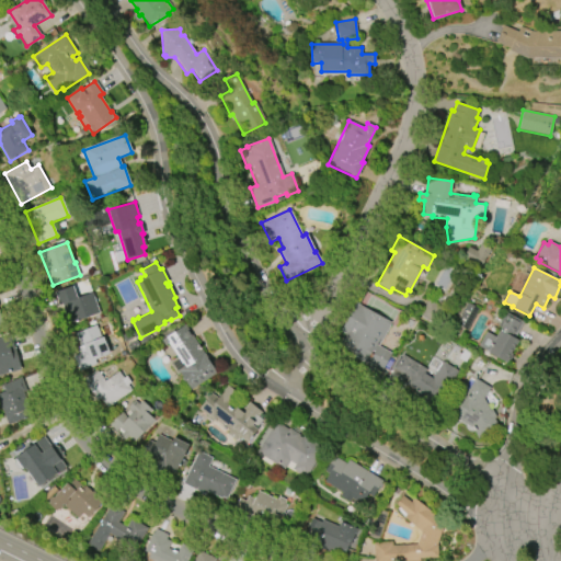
[(92,293),(100,312),(71,322),(64,302),(59,305),(55,293),(72,286),(77,297),(92,293)]
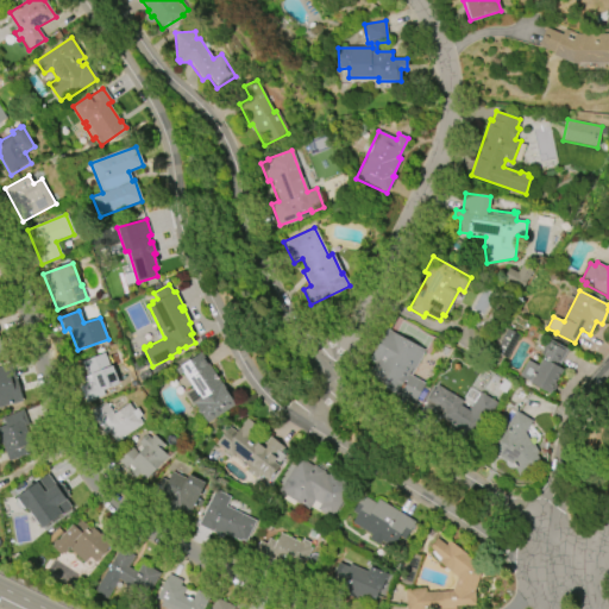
[(387,330),(425,351),(410,376),(425,384),(413,405),(365,378),(374,362),(369,359),(387,330)]
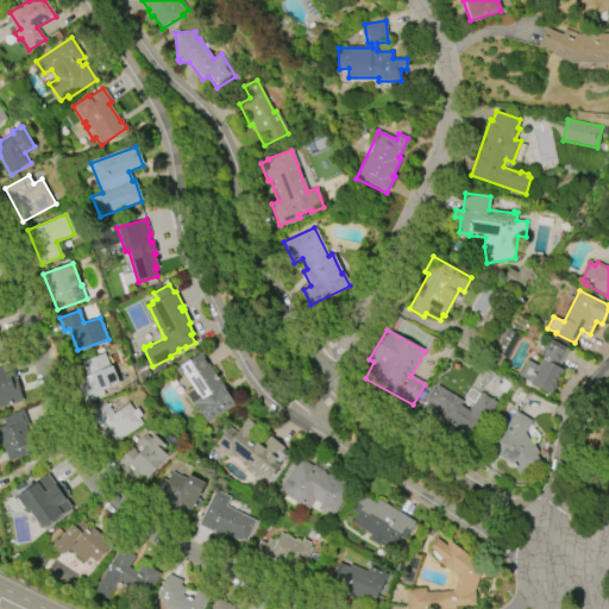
[(518,376),(527,360),(538,365),(542,357),(539,355),(550,337),(570,347),(558,368),(563,370),(548,394),(518,376)]
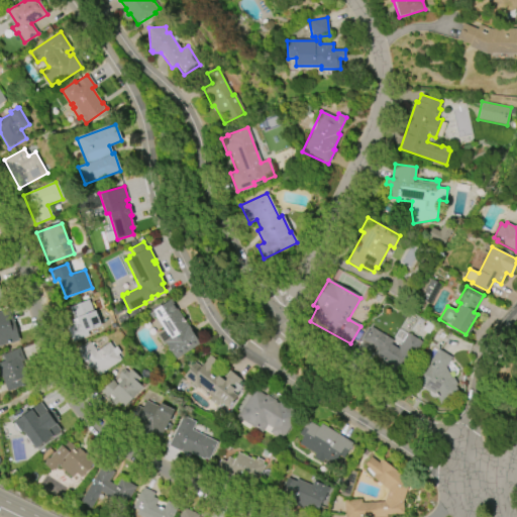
[(101,326),(87,331),(89,335),(74,342),(68,328),(77,325),(70,308),(90,299),(101,326)]
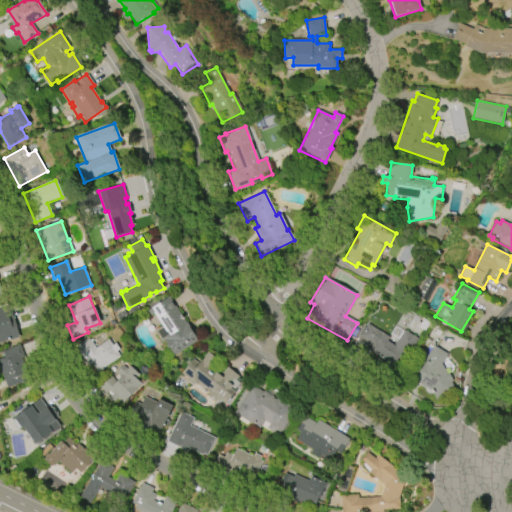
[(162,342),(154,331),(162,326),(154,313),(151,315),(147,310),(168,296),(198,340),(174,356),(164,341),(162,342)]
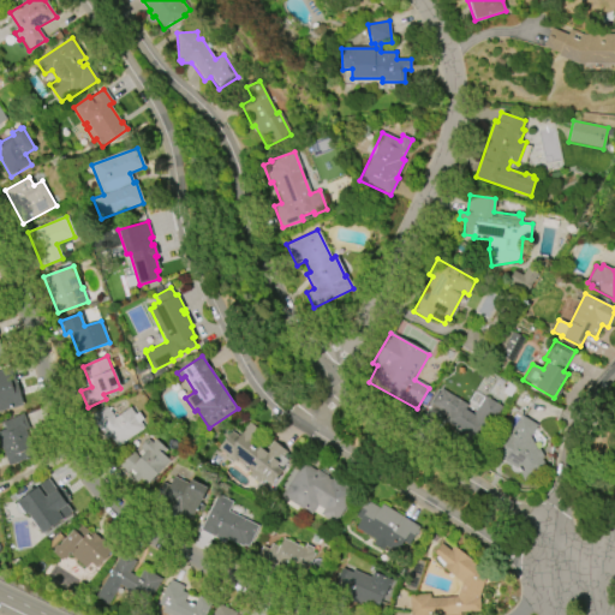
[(0,370),(7,369),(11,382),(17,381),(23,405),(0,411),(0,370)]
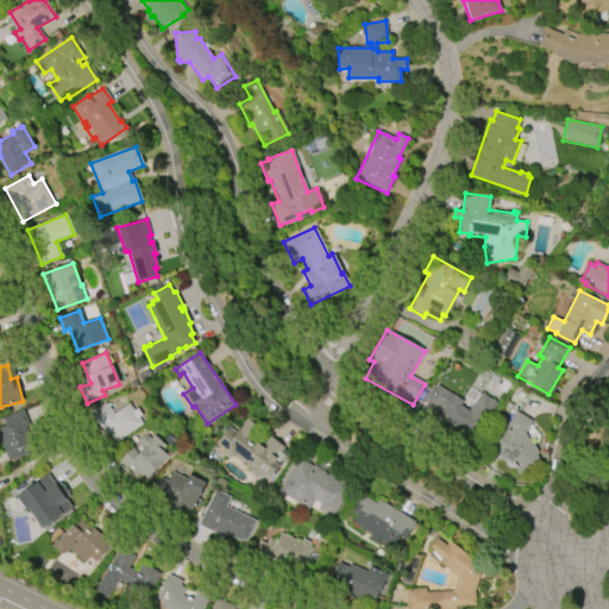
[(437,385),(463,401),(460,406),(469,410),(479,393),(497,403),(472,444),(454,433),(457,428),(439,418),(443,410),(427,401),(437,385)]
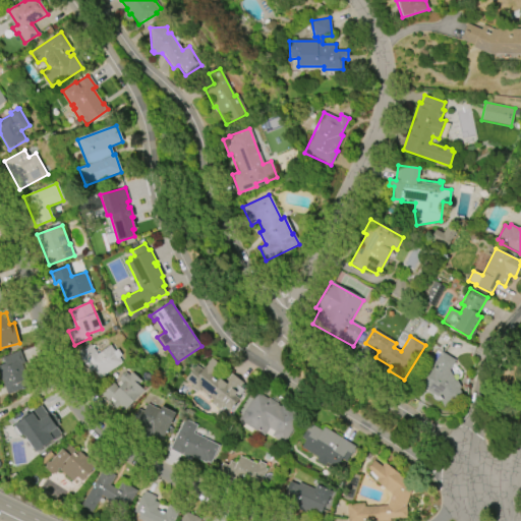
[(110,345),(114,351),(117,349),(121,355),(118,357),(122,362),(99,379),(94,370),(91,372),(88,368),(91,366),(88,362),(85,364),(76,351),(82,348),(83,350),(91,345),(97,354),(110,345)]
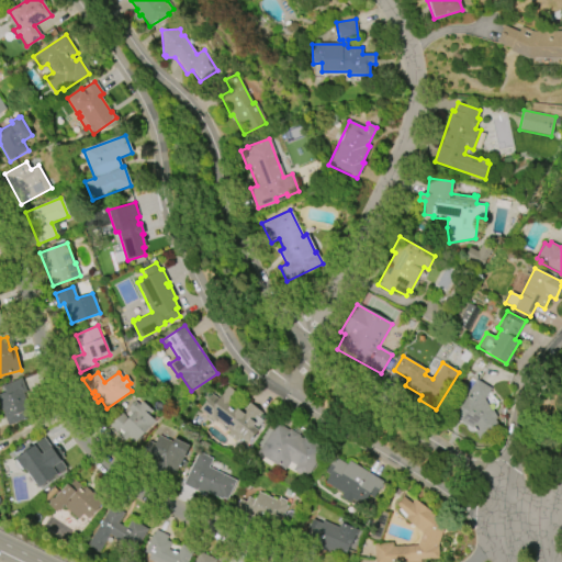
[(2,385),(21,378),(26,391),(23,393),(32,416),(8,426),(0,407),(0,393),(6,392),(2,385)]
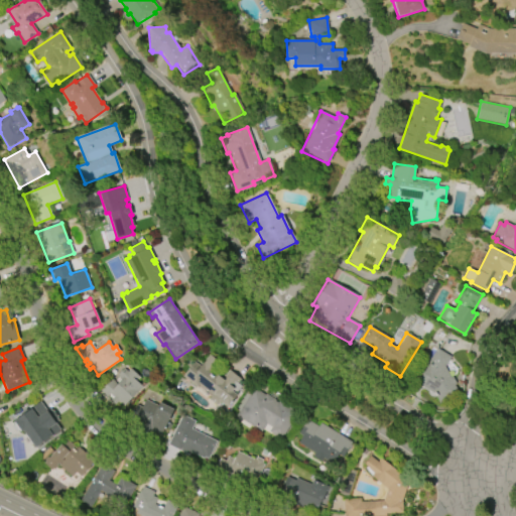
[(437,349),(450,357),(444,367),(452,378),(453,378),(456,384),(454,384),(459,393),(440,403),(434,393),(411,378),(423,358),(428,362),(437,349)]
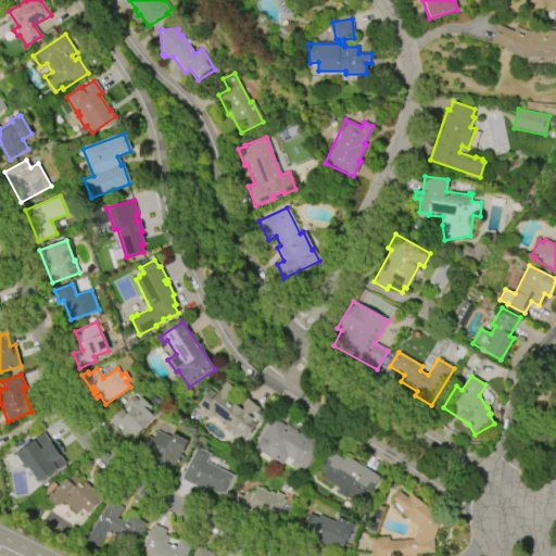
[(226,382),(236,390),(231,396),(242,405),(248,399),(260,409),(256,413),(261,416),(254,424),(255,425),(244,439),(237,433),(234,438),(226,430),(229,426),(214,414),(211,417),(197,405),(210,390),(216,394),(226,382)]
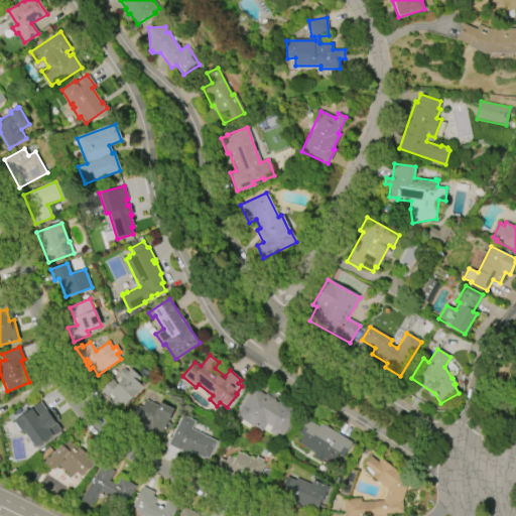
[(106,396),(98,388),(108,377),(117,384),(121,379),(117,375),(123,368),(127,372),(130,369),(140,377),(136,381),(142,387),(127,404),(126,403),(123,406),(117,401),(115,404),(110,400),(113,397),(108,393),(106,396)]
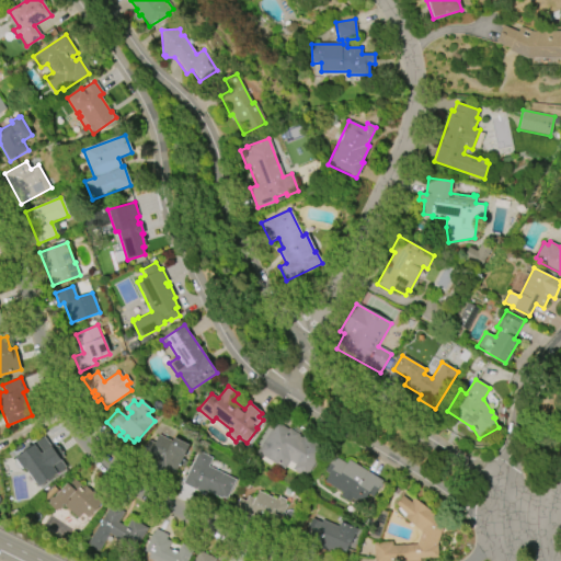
[(256,451),(275,421),(288,428),(288,427),(299,434),(298,435),(302,437),(305,433),(315,438),(316,437),(327,444),(306,477),(293,469),(295,465),(289,460),(284,468),(256,451)]
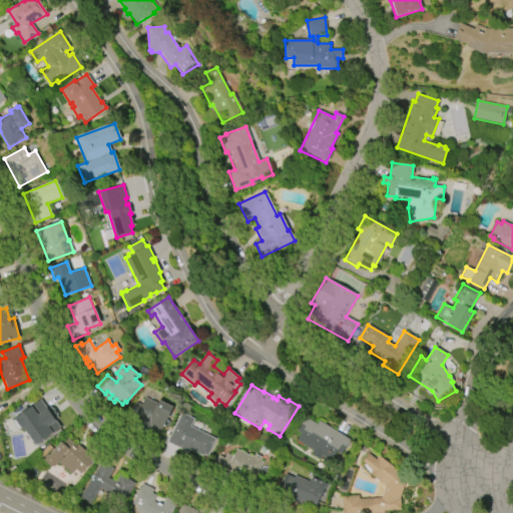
[(158,400),(171,407),(158,432),(150,428),(149,431),(137,425),(138,423),(128,418),(135,402),(141,405),(144,397),(156,403),(158,400)]
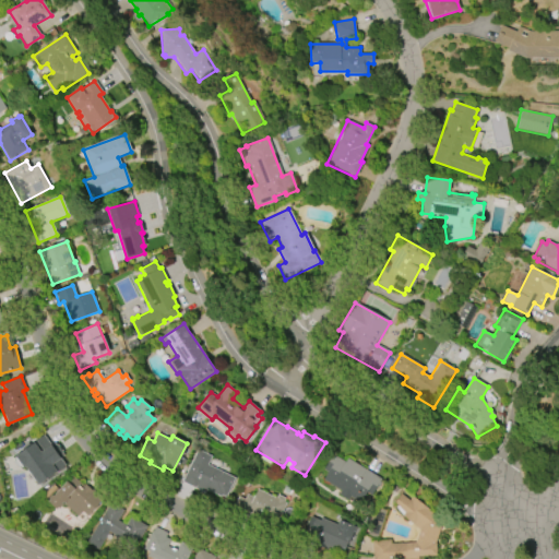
[(66,466),(37,486),(24,466),(23,467),(14,455),(23,450),(21,448),(27,443),(30,445),(44,435),(66,466)]
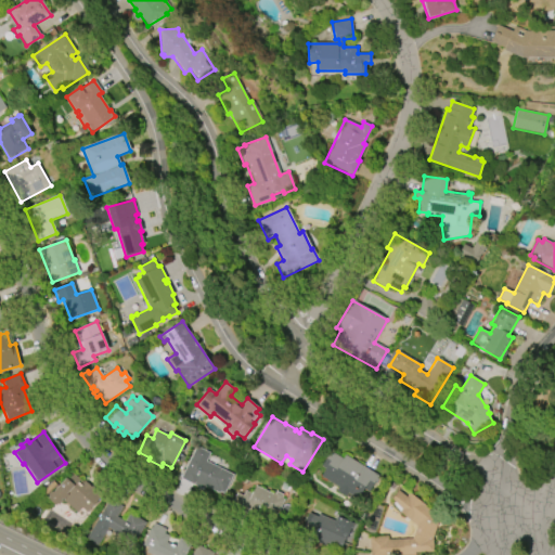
[(233,475),(223,493),(219,491),(219,493),(205,486),(203,490),(180,478),(195,447),(209,453),(205,461),(233,475)]
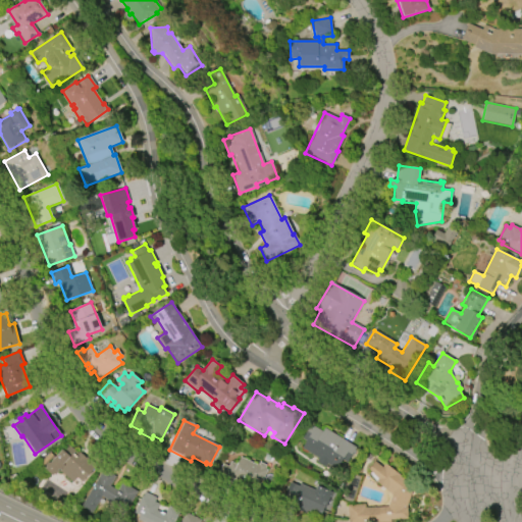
[(310,424),(322,431),(324,427),(357,447),(347,463),(342,460),(336,469),(326,464),(324,467),(316,462),(318,459),(301,449),(305,441),(302,438),(310,424)]
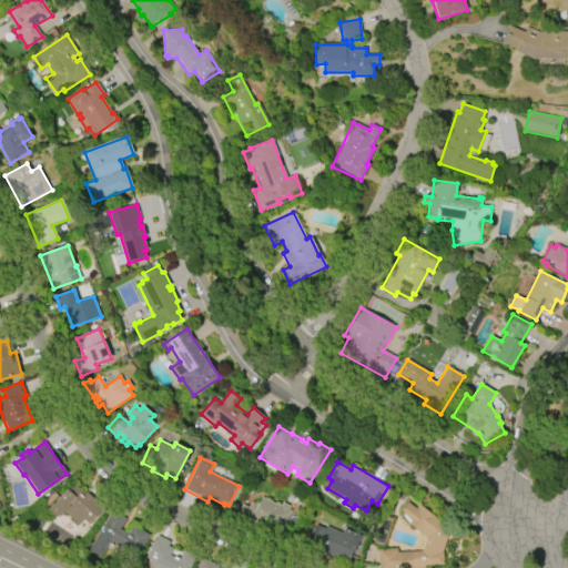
[(74,482),(93,498),(94,497),(105,506),(89,525),(83,520),(78,525),(62,510),(57,517),(48,509),(50,508),(44,504),(53,494),(59,498),(74,482)]
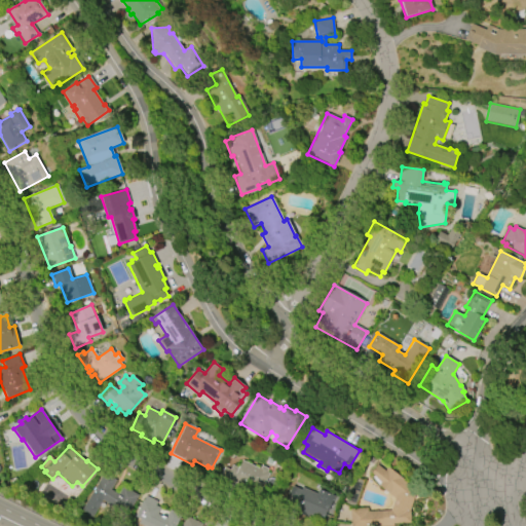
[(241,460),(260,468),(261,465),(268,468),(266,473),(269,474),(258,497),(219,478),(224,467),(230,470),(232,465),(238,468),(241,460)]
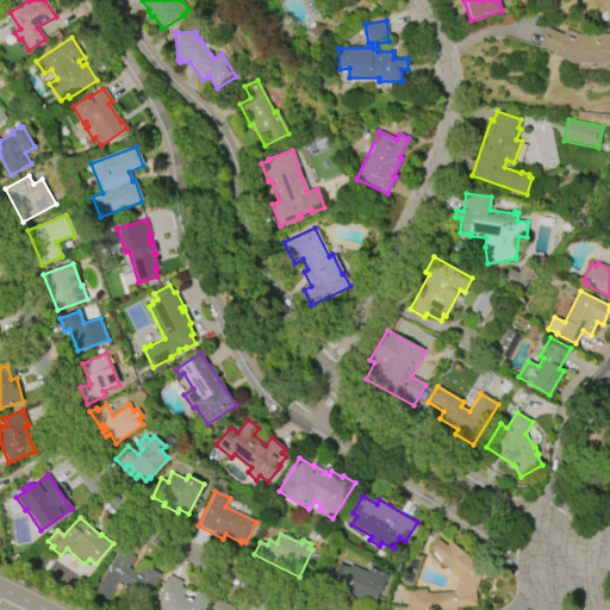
[(456,578),(449,571),(440,562),(441,560),(430,548),(437,540),(447,547),(449,542),(477,564),(473,570),(480,574),(475,592),(475,607),(455,608),(455,609),(406,609),(406,591),(425,590),(425,593),(452,591),(456,578)]
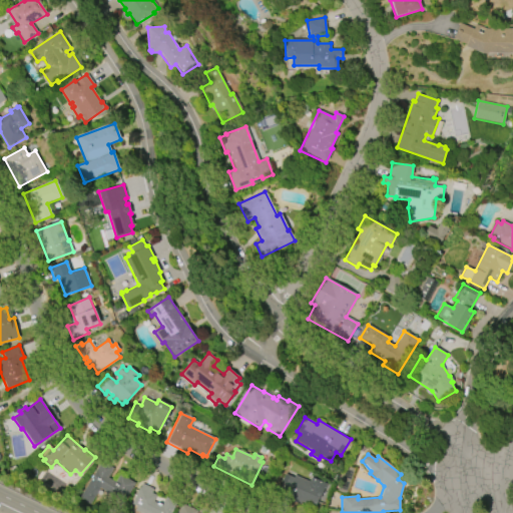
[(120,474),(134,483),(124,501),(100,488),(90,504),(79,498),(101,461),(113,468),(108,477),(116,482),(120,474)]
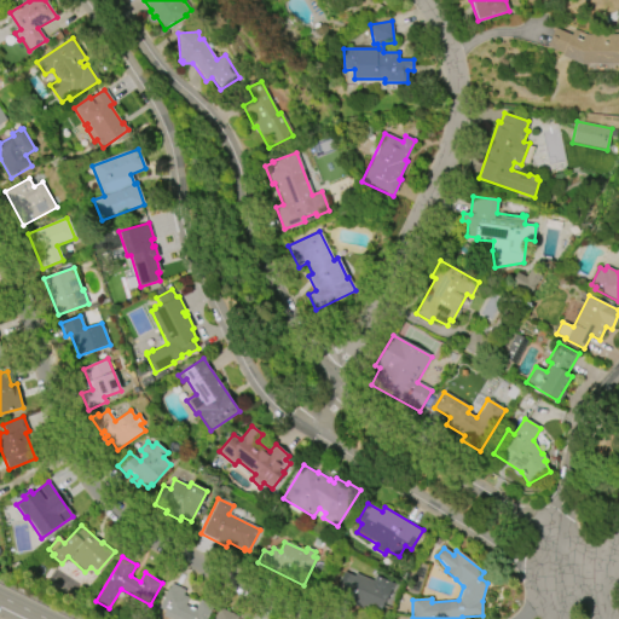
[(356,573),(372,580),(375,576),(393,584),(388,596),(386,596),(380,612),(364,605),(362,608),(337,597),(341,588),(336,586),(343,572),(354,577),(356,573)]
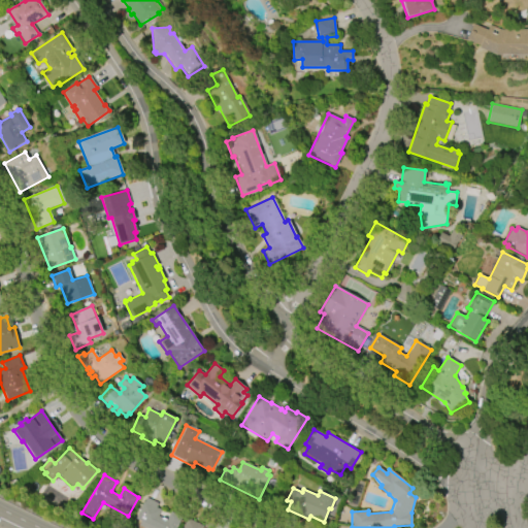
[(183,517),(176,527),(145,527),(139,525),(141,521),(136,519),(146,497),(158,503),(157,507),(161,509),(158,516),(167,520),(171,512),(183,517)]
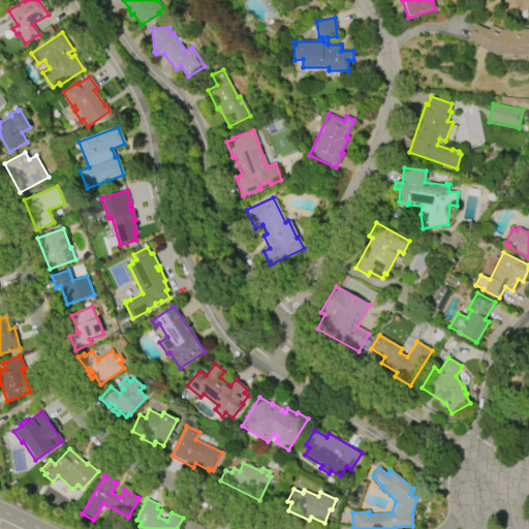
[(183,528),(188,520),(204,527),(203,528),(183,528)]
